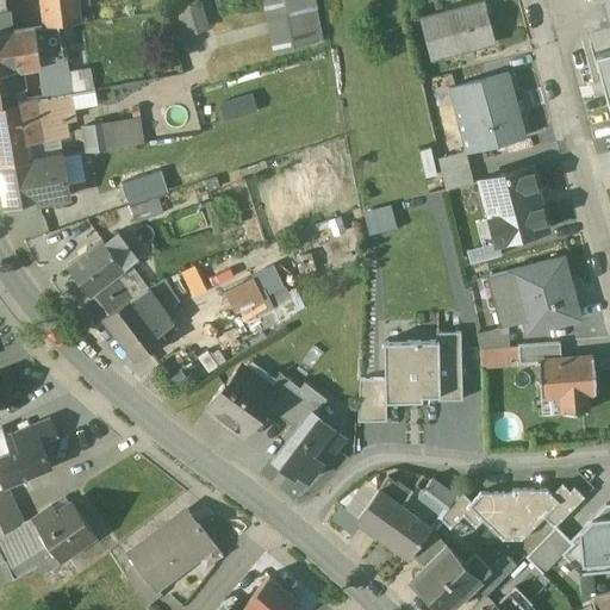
[(76,0),(42,0),(45,16),(48,25),(79,22),(76,0)]
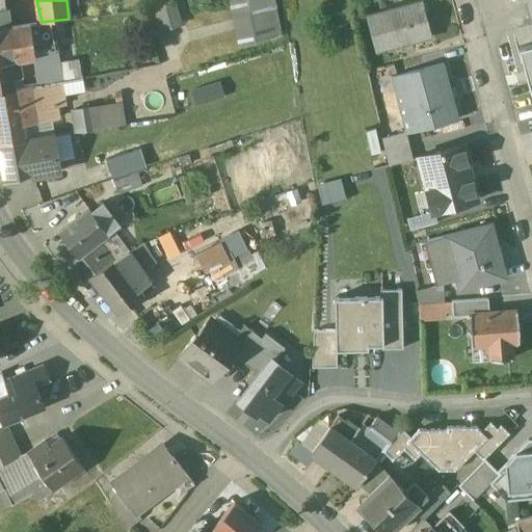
[(234,0),(228,1),(237,47),(283,37),(274,0),(234,0)]
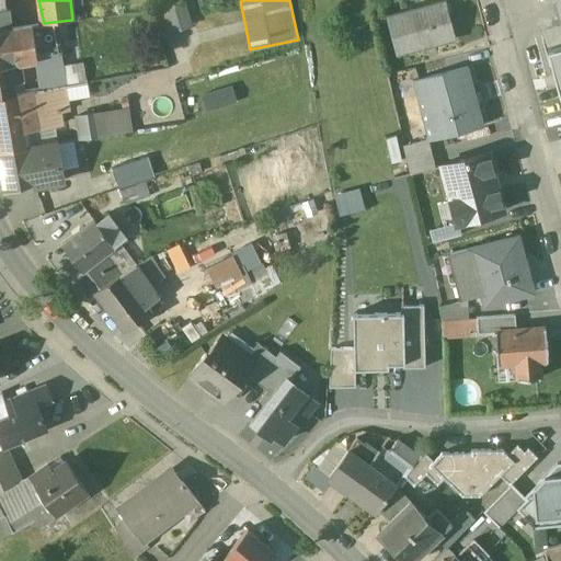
[(445,1),(387,16),(397,53),(455,38),(445,1)]
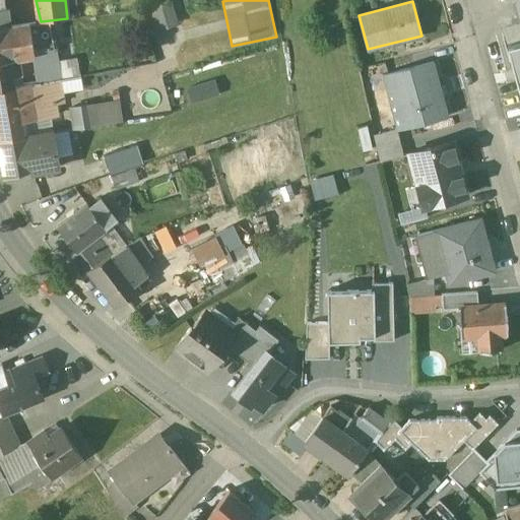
[(140,11),(147,34),(176,24),(169,2),(140,11)]
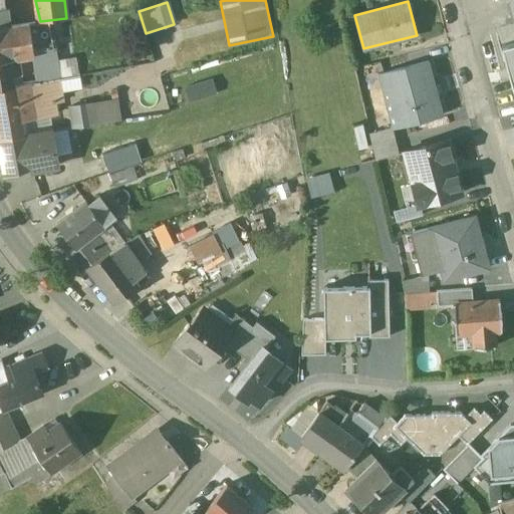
[(38,13),(24,16),(25,23),(29,23),(40,21),(38,13)]
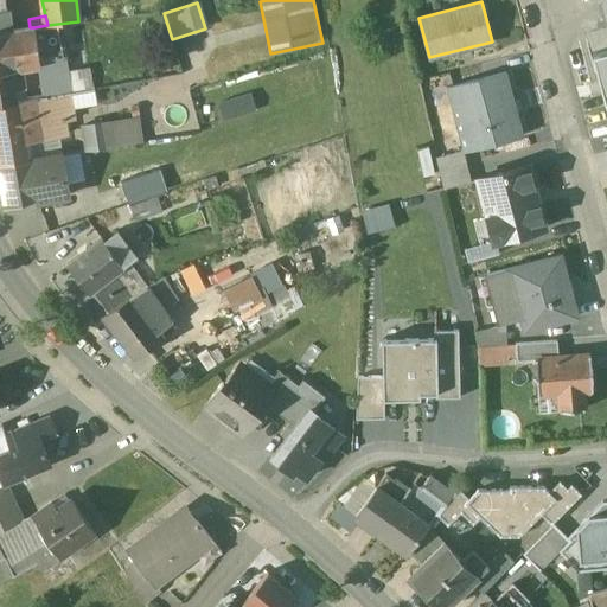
[(0,30),(0,71),(8,70),(38,65),(40,65),(37,44),(34,27),(30,27),(11,31),(10,29),(0,30)]
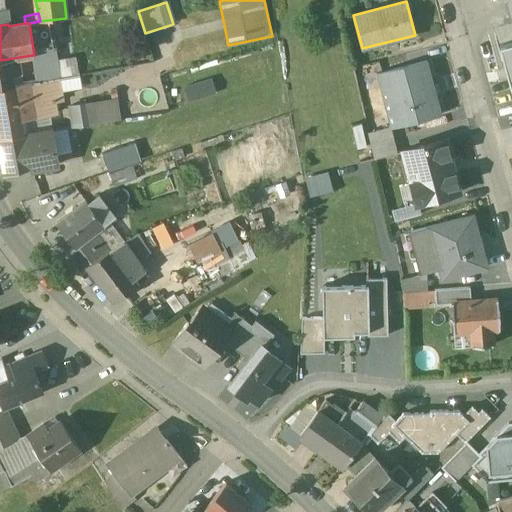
[(52,33),(31,37),(34,55),(54,45),(52,33)]
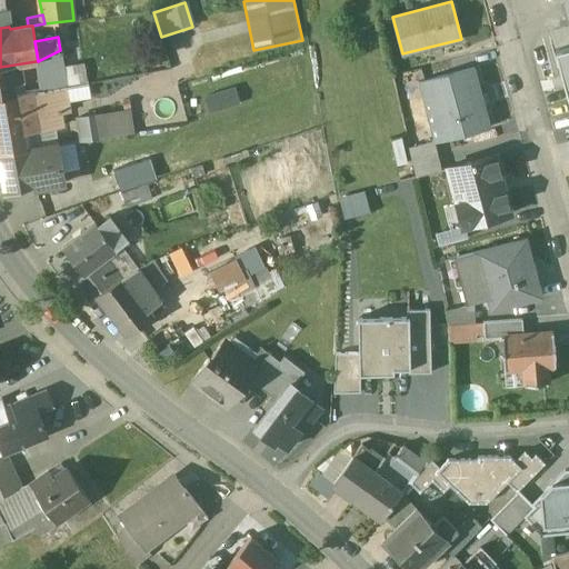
[(568,49),(557,52),(568,99),(568,49)]
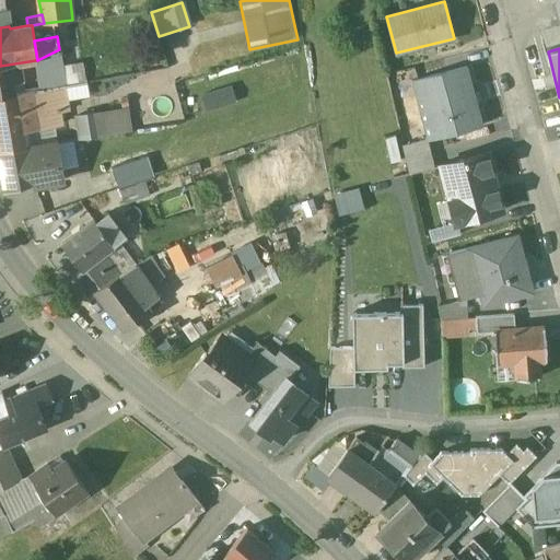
[(59,49),(37,60),(35,60),(41,89),(63,85),(66,85),(63,74),(59,49)]
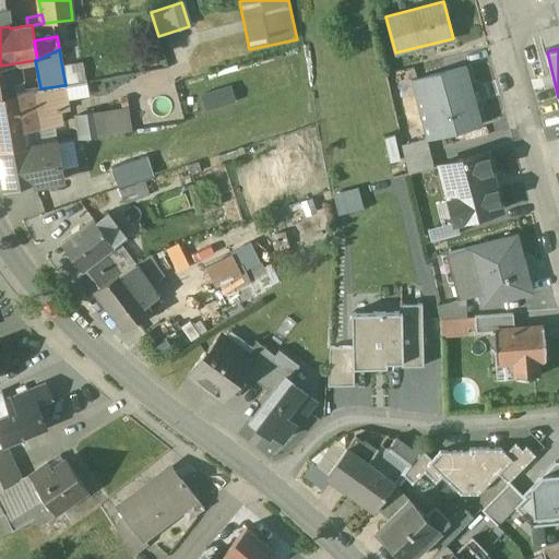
[(465,66),(412,80),(427,139),(427,140),(480,126),(465,66)]
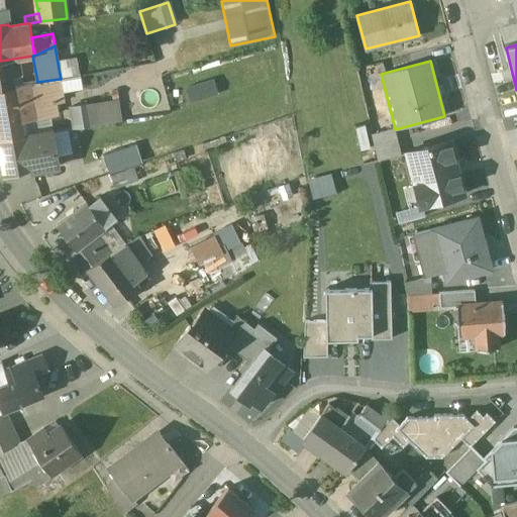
[(9,67),(0,68),(0,88),(13,86),(9,67)]
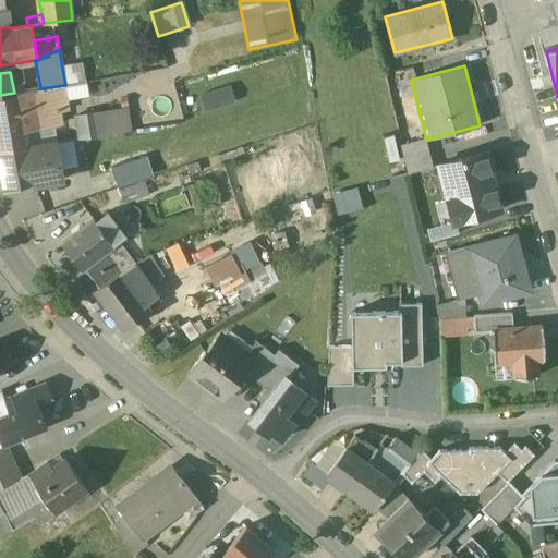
[(72,73),(63,74),(65,85),(73,83),(72,73)]
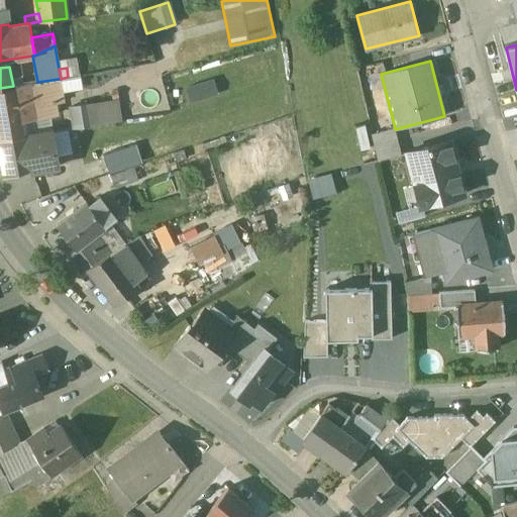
[(37,82),(15,86),(22,121),(37,118),(57,114),(56,103),(62,102),(59,79),(37,82)]
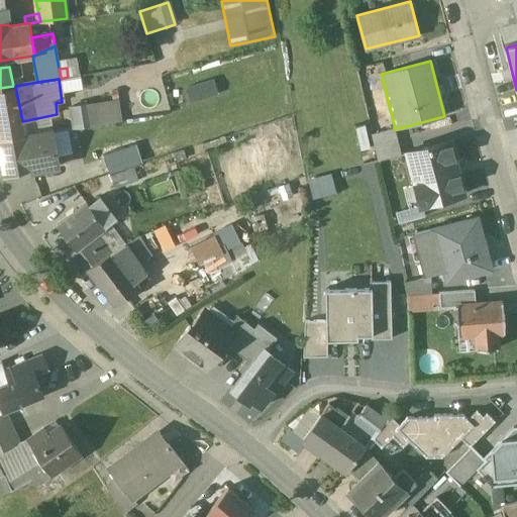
[(13,86),(0,88),(0,139),(23,135),(22,121),(15,86),(13,86)]
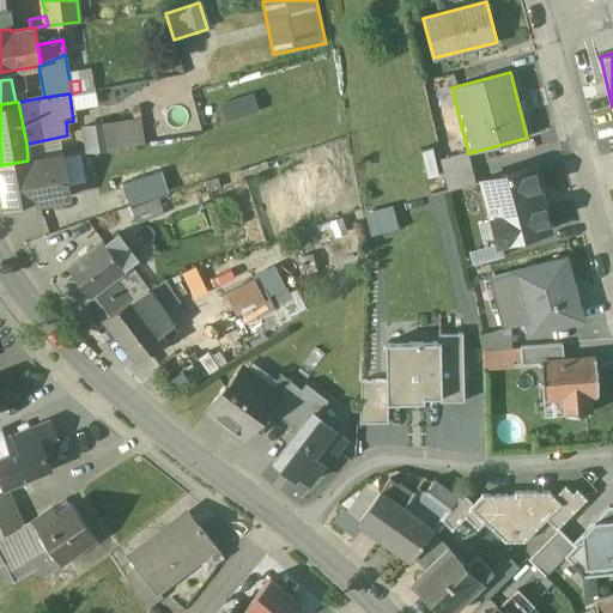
[(139,119),(84,126),(87,151),(143,144),(139,119)]
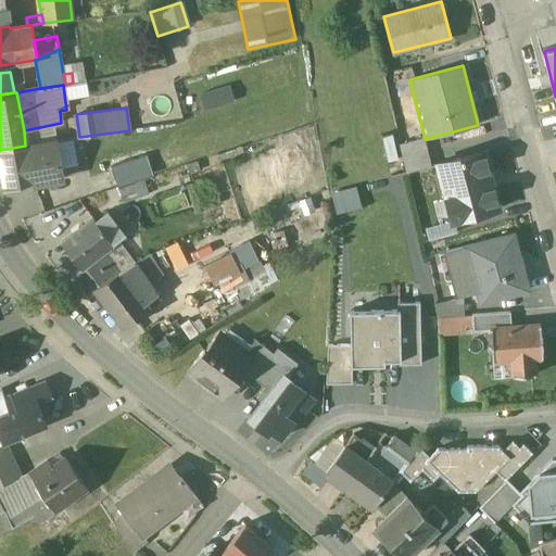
[(425,138),(400,144),(403,158),(428,151),(425,139),(425,138)]
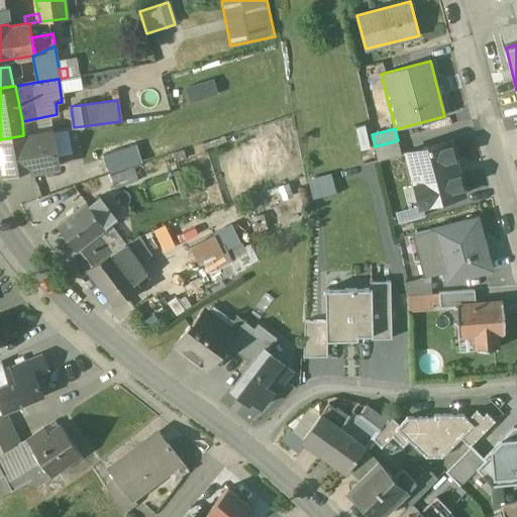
[(52,131),(27,135),(23,135),(0,139),(0,151),(4,175),(31,167),(31,172),(59,167),(52,131)]
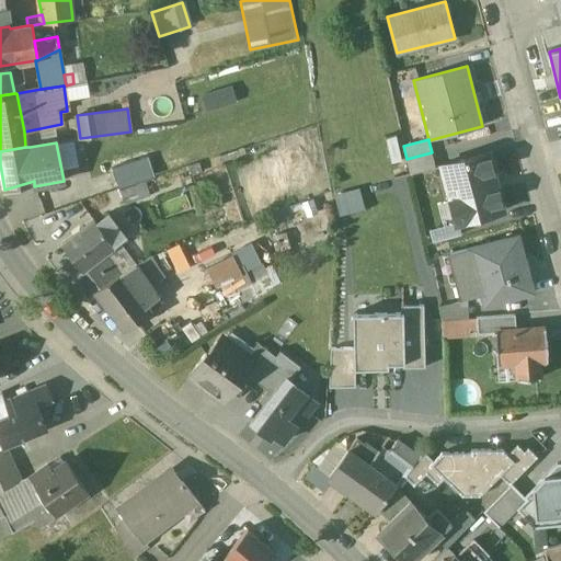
[(432,152),(407,159),(410,174),(436,168),(432,152)]
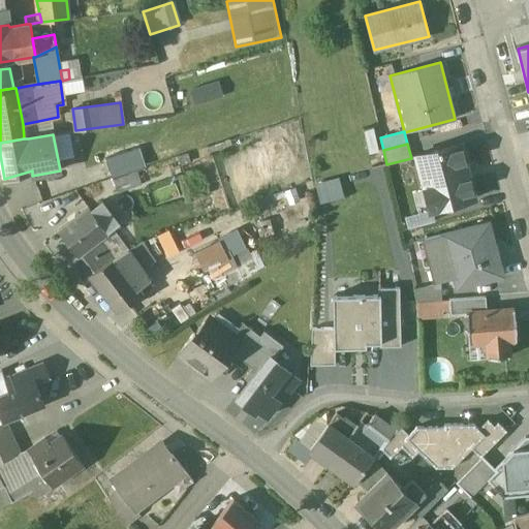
[(461,144),(416,156),(430,210),(475,198),(461,144)]
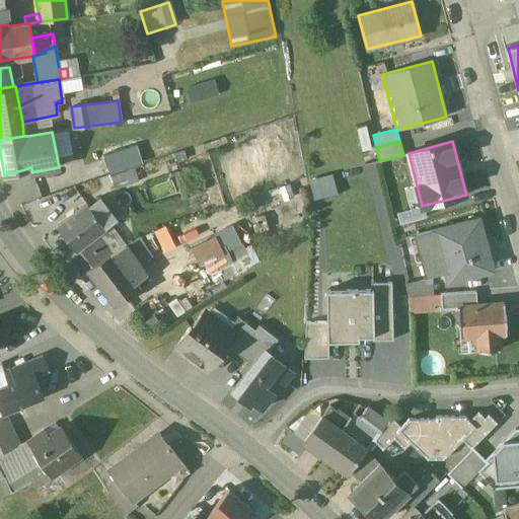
[(133,168),(110,175),(115,189),(137,181),(133,168)]
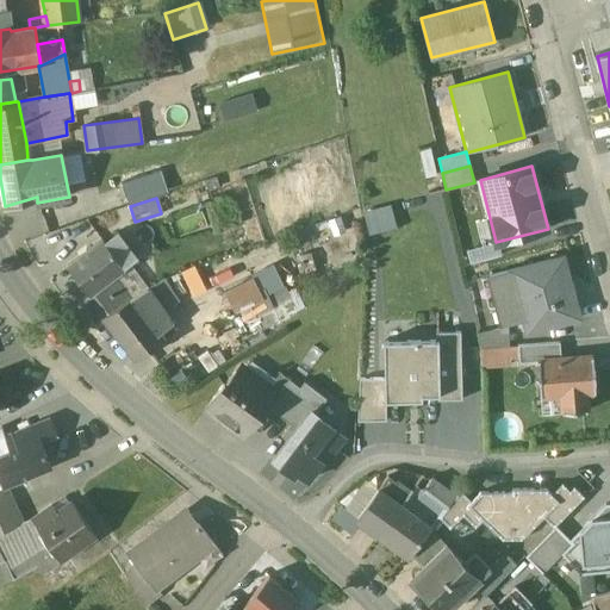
[(365,213),(371,237),(396,230),(390,207),(365,213)]
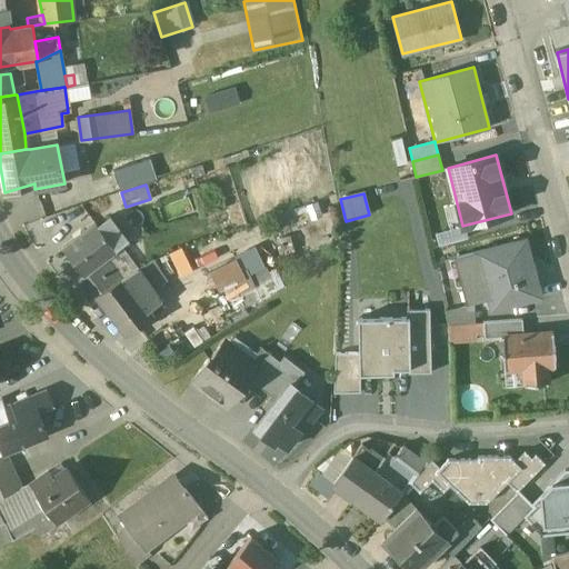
[(109,217),(98,226),(117,250),(128,241),(109,217)]
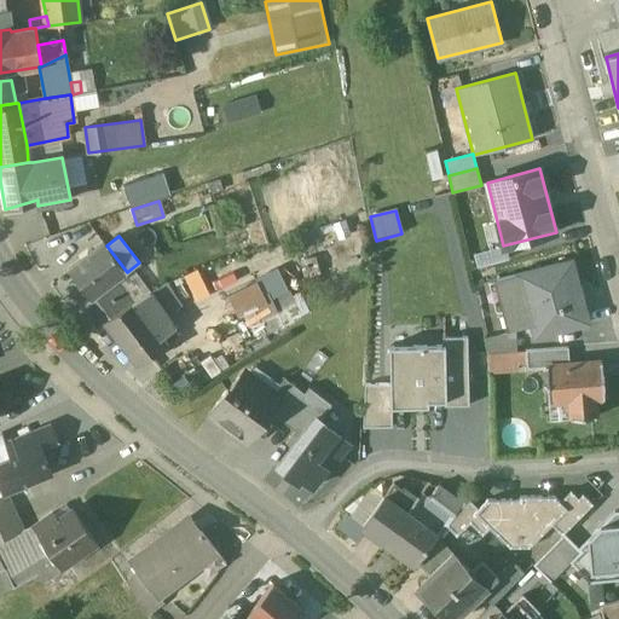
[(106,246),(104,243),(68,270),(91,300),(115,281),(127,272),(106,246)]
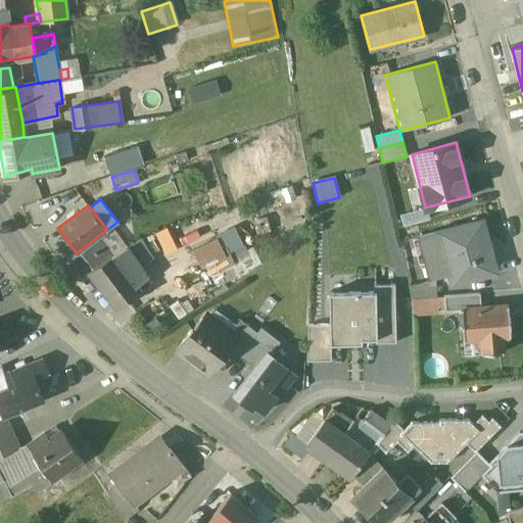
[(478,221),(438,231),(449,274),(453,285),(497,273),(488,241),(483,243),(478,221)]
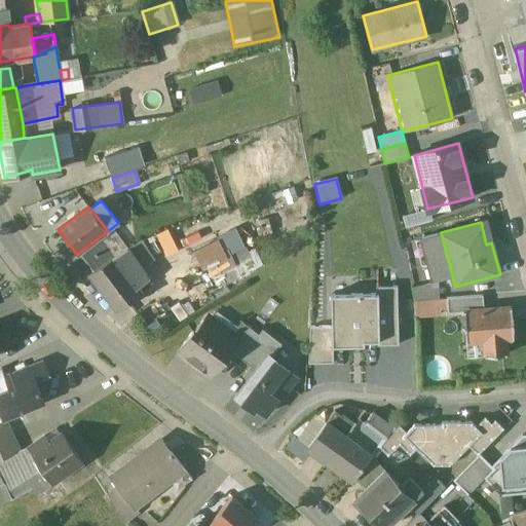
[(170,228),(157,233),(167,255),(179,250),(170,228)]
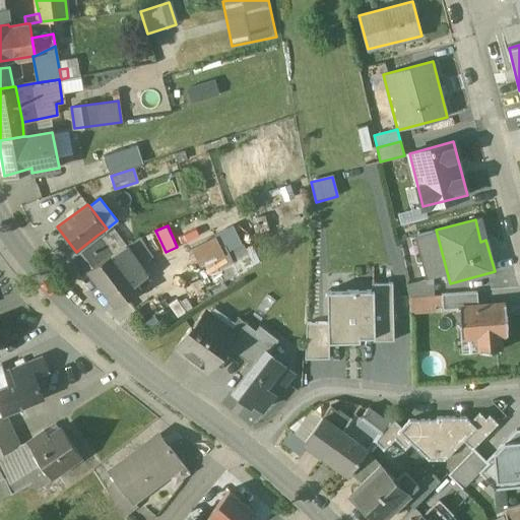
[(436,230),(418,235),(430,277),(447,272),(436,230)]
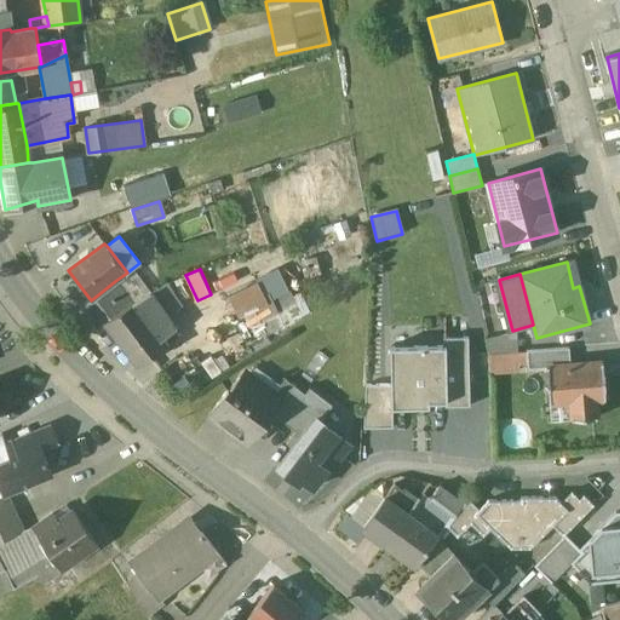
[(115,281),(91,300),(104,319),(131,303),(115,281)]
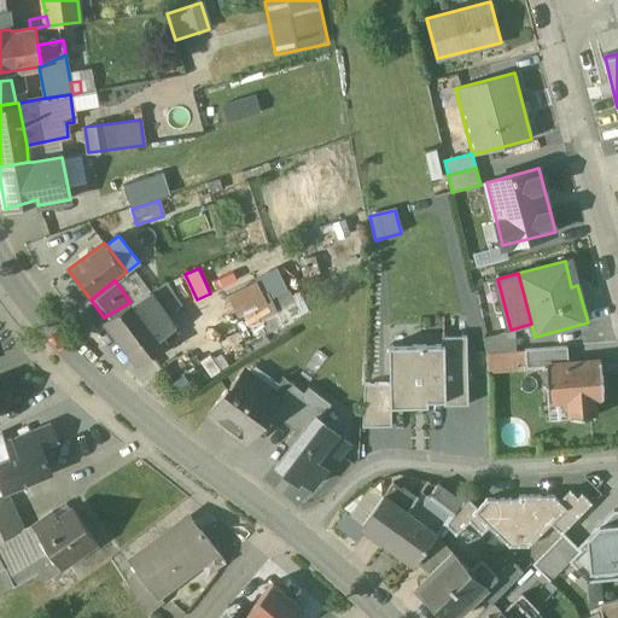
[(227,297),(238,318),(267,303),(257,283),(227,297)]
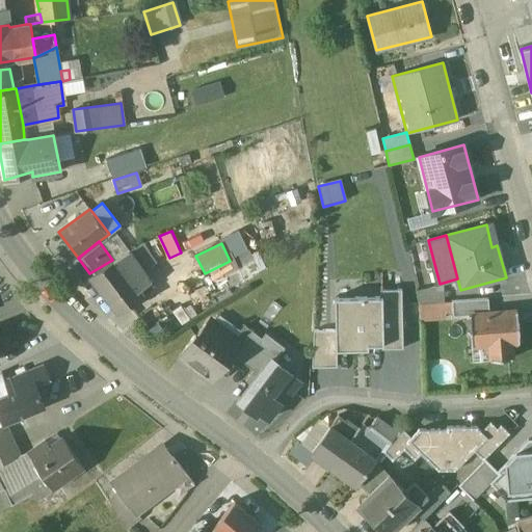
[(148,285),(125,255),(114,261),(142,297),(152,290),(148,285)]
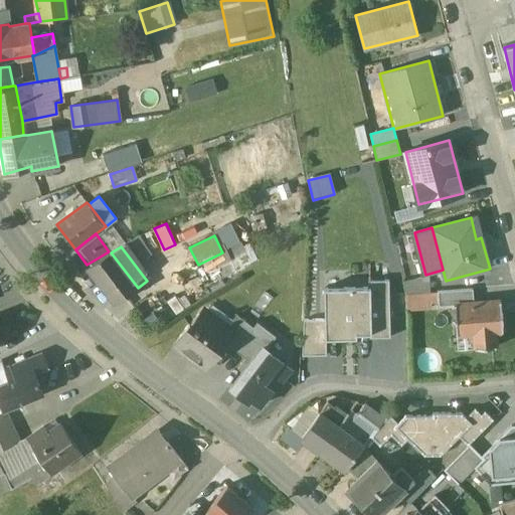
[(111,252),(88,266),(117,304),(138,288),(111,252)]
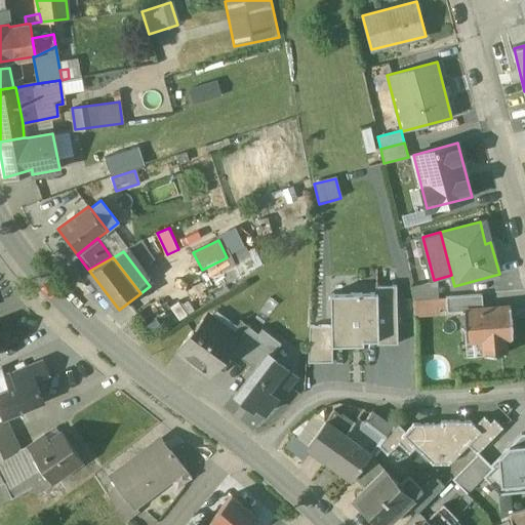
[(397,286),(375,286),(375,293),(377,293),(378,340),(376,340),(376,345),(398,345),(397,286)]
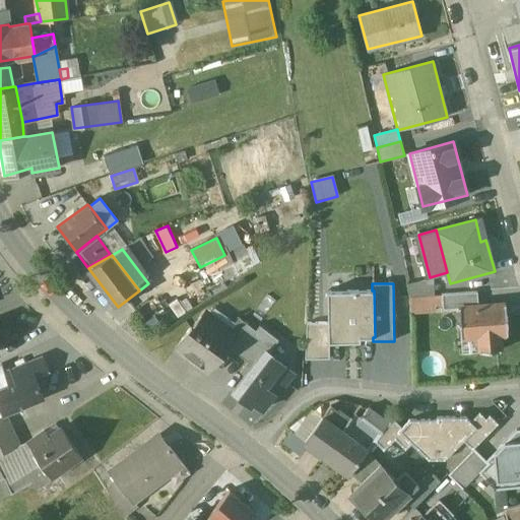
[(372,290),(327,291),(328,323),(328,342),(329,342),(361,341),(360,337),(373,337),(375,337),(374,290),(372,290)]
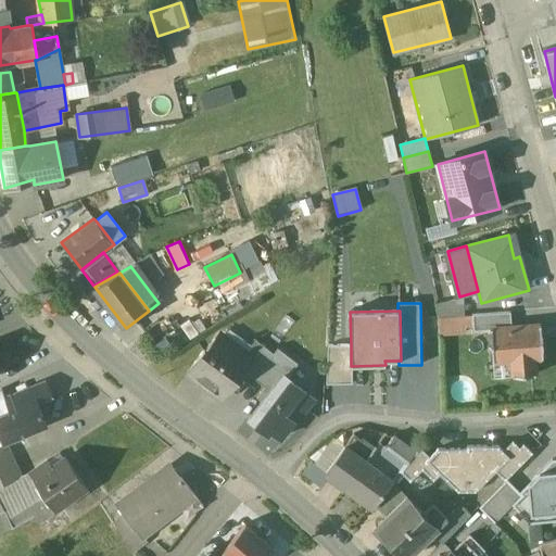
[(510,312),(471,315),(472,331),(490,330),(490,328),(512,327),(510,312)]
